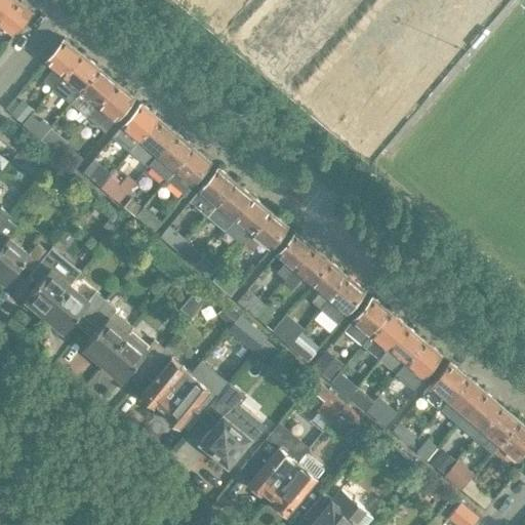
[(0,0),(0,14),(12,0),(0,0)]
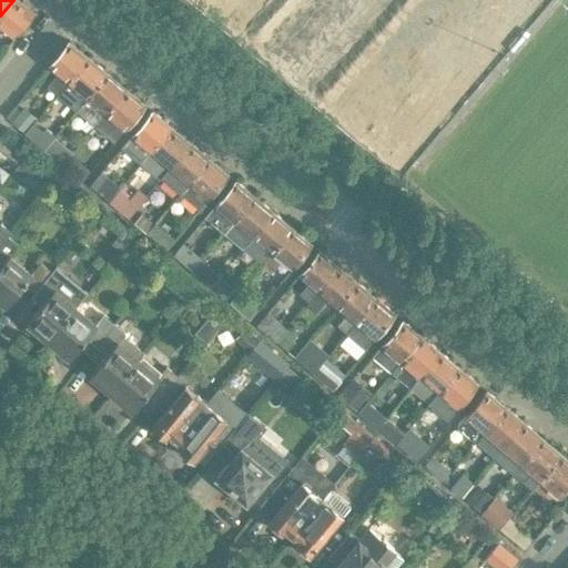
[(20,0),(13,0),(0,16),(0,23),(14,37),(36,12),(20,0)]
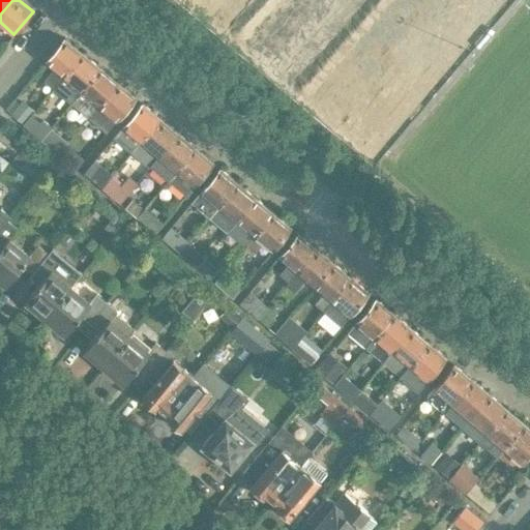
[(53,87),(82,52),(65,37),(45,61),(53,68),(43,79),(53,87)]
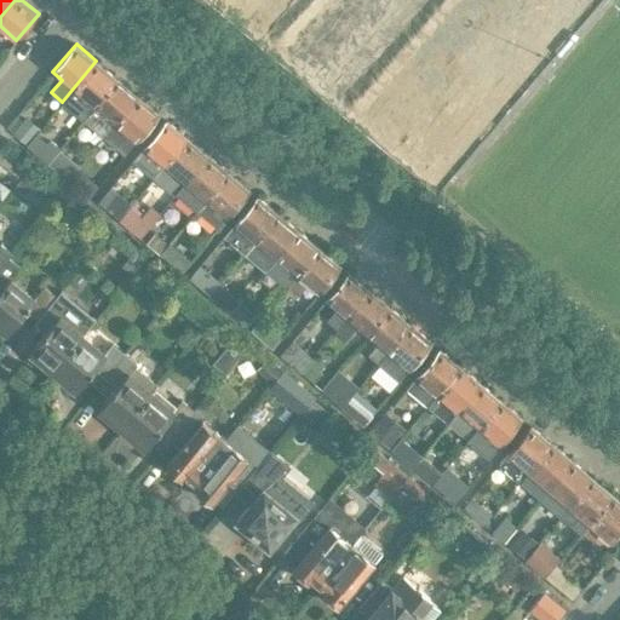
[(116,78),(96,61),(62,102),(82,119),(116,78)]
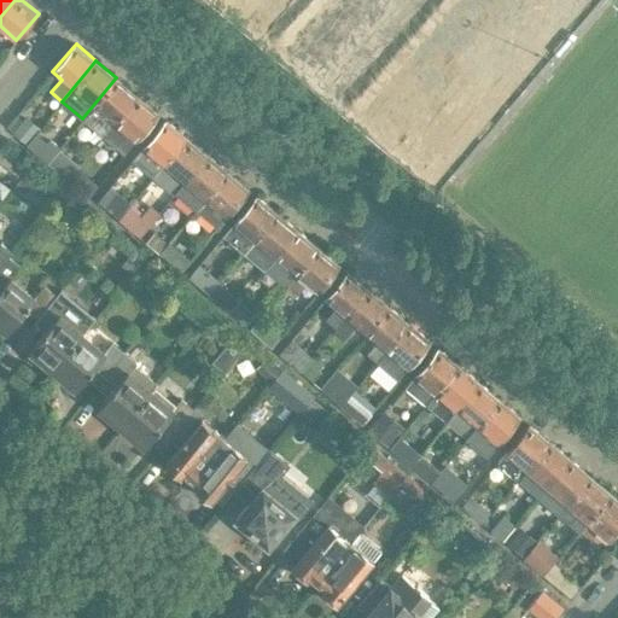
[(138,95),(116,77),(82,118),(104,136),(105,134),(138,95)]
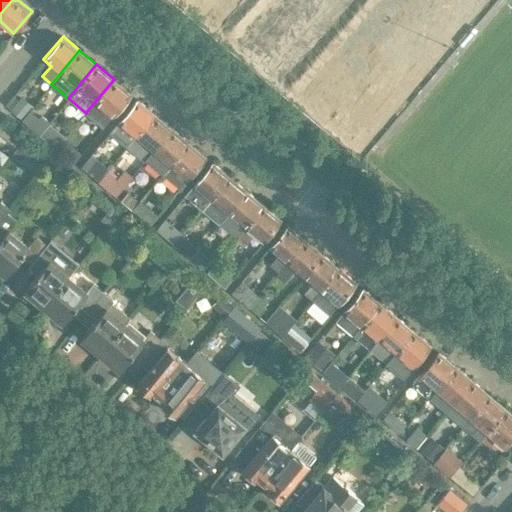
[(104,125),(131,93),(114,79),(87,111),(96,118),(104,125)]
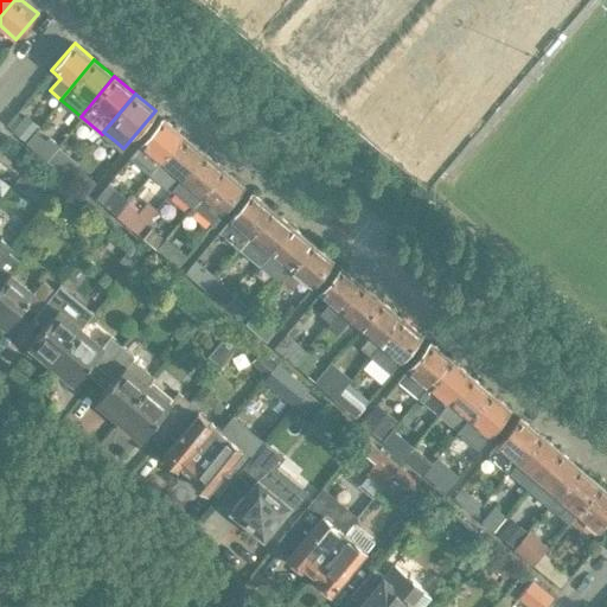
[(34,132),(39,126),(26,115),(14,129),(27,141),(34,132)]
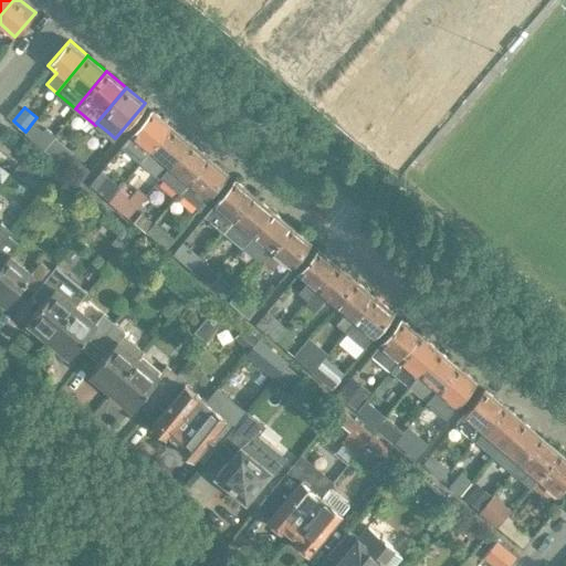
[(140,161),(171,125),(153,109),(122,146),(140,161)]
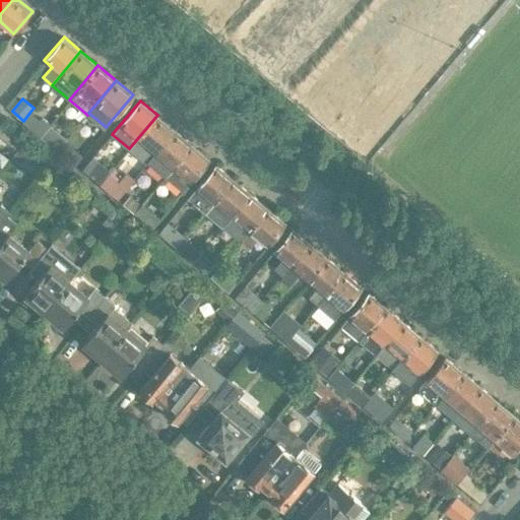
[(43,117),(38,120),(29,113),(23,121),(34,129),(41,135),(51,123),(43,117)]
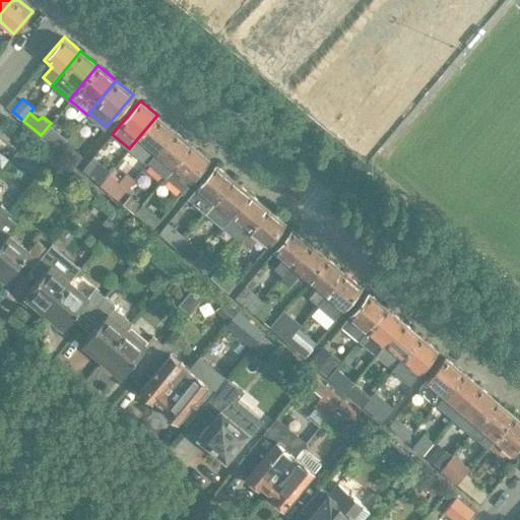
[(147,160),(174,129),(157,115),(129,148),(146,163),(147,160)]
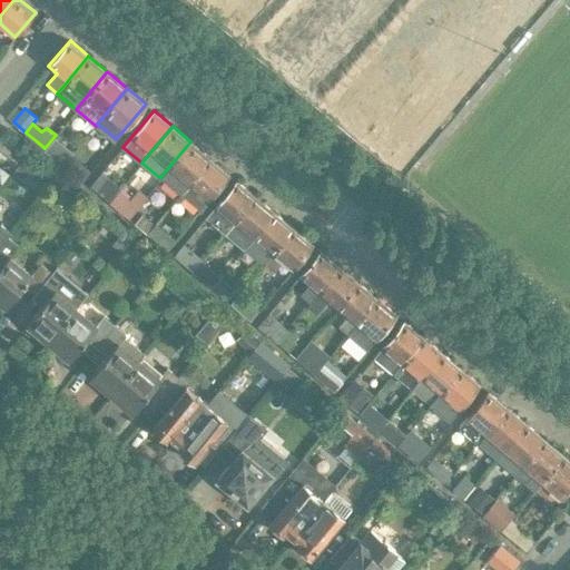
[(2,134),(0,135),(0,148),(16,161),(23,150),(2,134)]
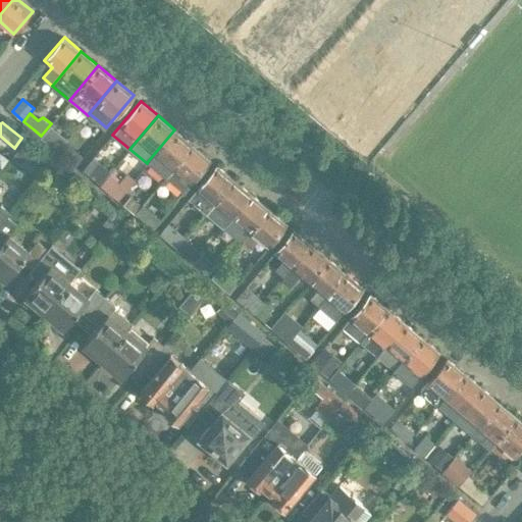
[(165,175),(192,144),(174,129),(148,161),(165,175)]
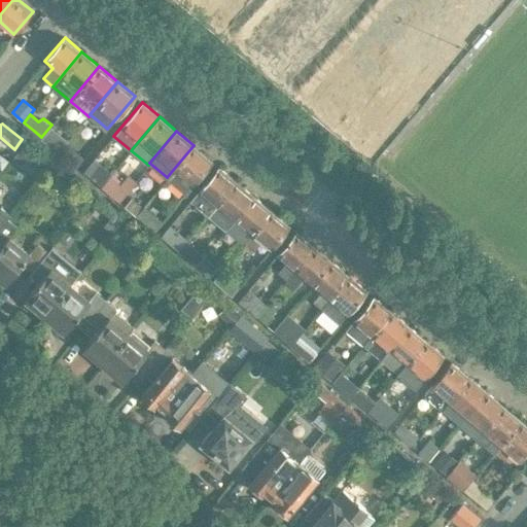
[(54,134),(47,142),(59,151),(65,143),(54,134)]
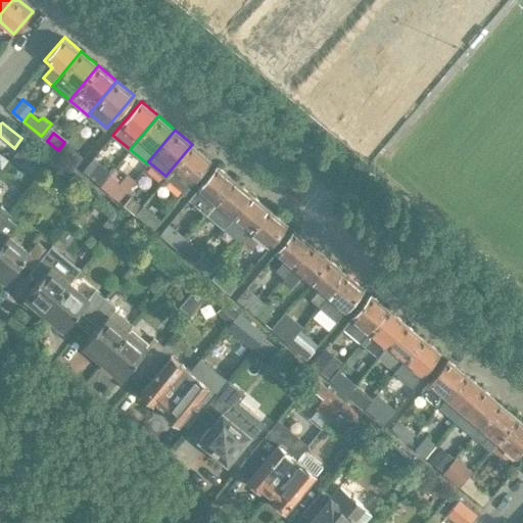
[(43,171),(51,161),(25,140),(11,156),(20,163),(27,156),(43,171)]
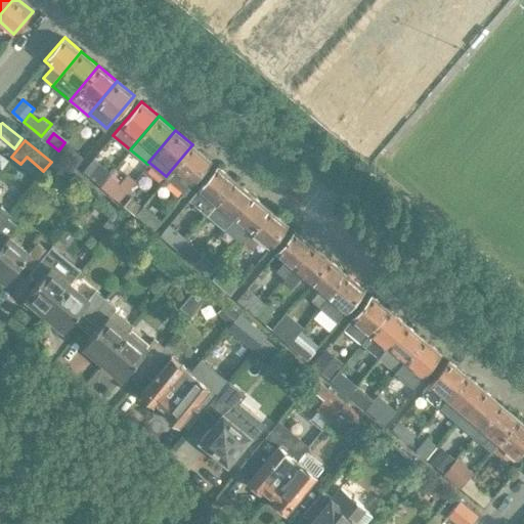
[(76,165),(83,157),(68,143),(60,151),(76,165)]
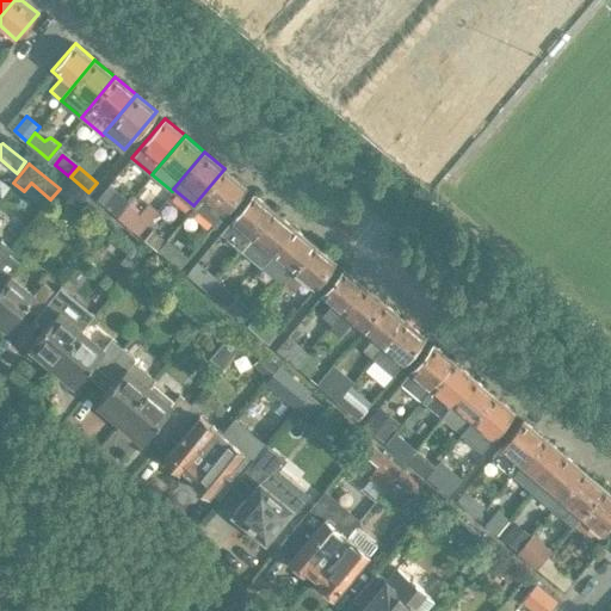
[(215,223),(246,186),(224,168),(193,205),(215,223)]
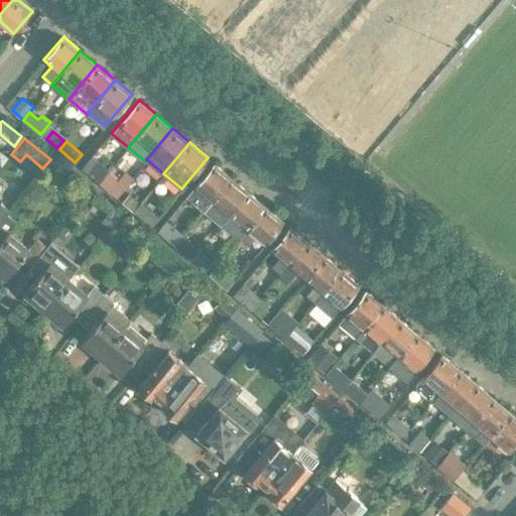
[(99,182),(108,171),(110,169),(92,155),(82,167),(99,182)]
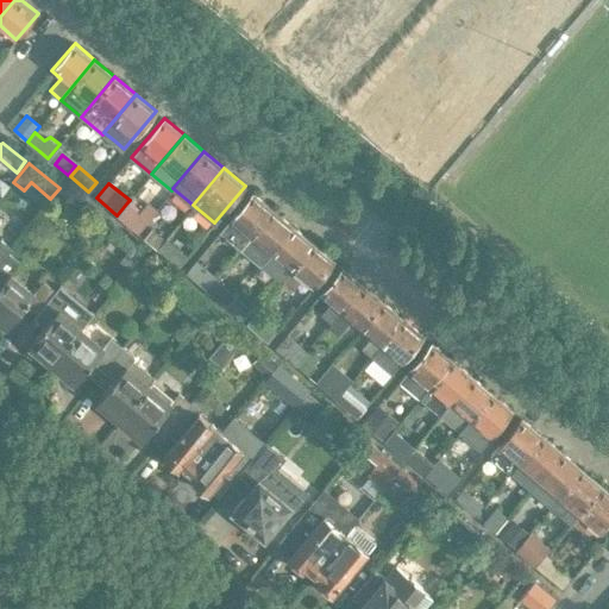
[(242,248),(272,209),(253,193),(231,219),(243,228),(232,240),(242,248)]
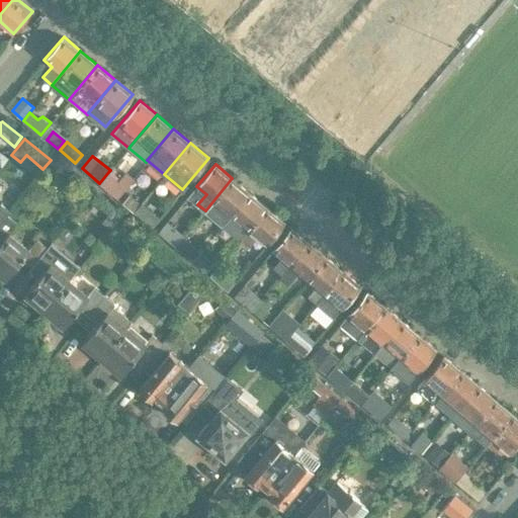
[(125,186),(108,172),(99,183),(116,197),(125,186)]
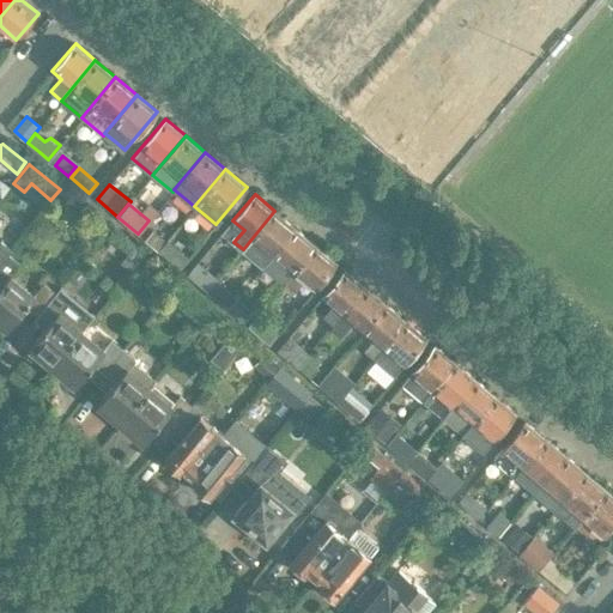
[(263,267),(273,254),(295,228),(274,211),(243,249),(263,267)]
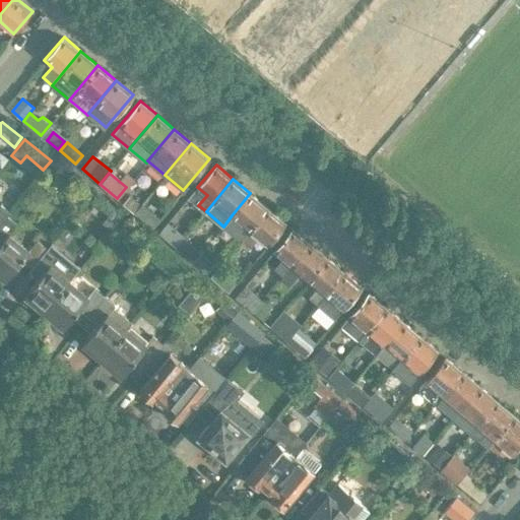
[(268,207),(250,193),(232,215),(249,231),(249,230),(268,207)]
